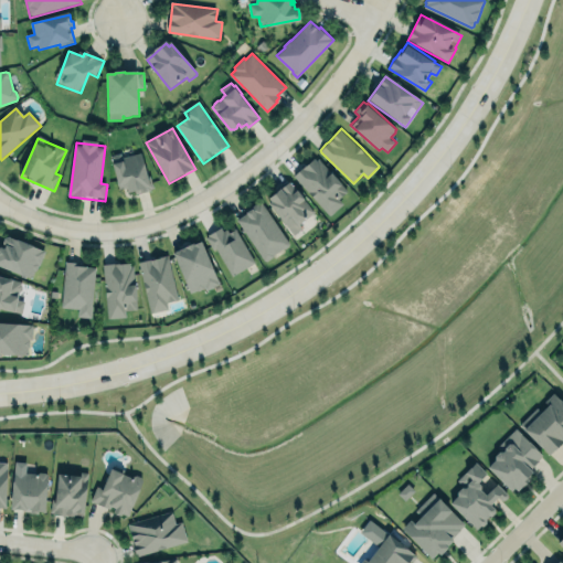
[(141,152),(145,161),(149,180),(152,179),(153,188),(151,188),(151,190),(137,193),(136,190),(129,191),(128,188),(120,189),(113,162),(115,161),(113,156),(121,153),(123,159),(141,152)]
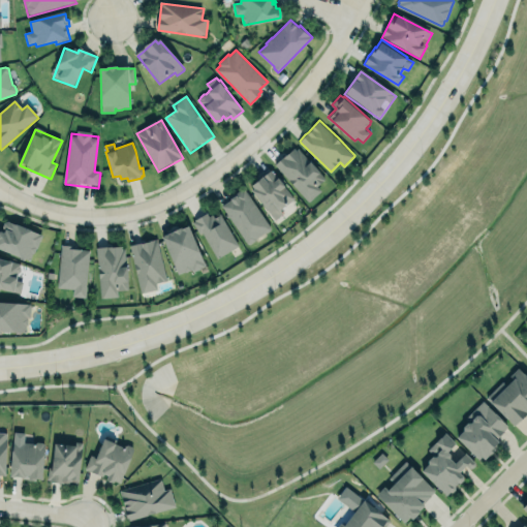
[(295,148),(297,150),(299,149),(326,180),(318,187),(322,192),(309,204),(275,165),(295,148)]
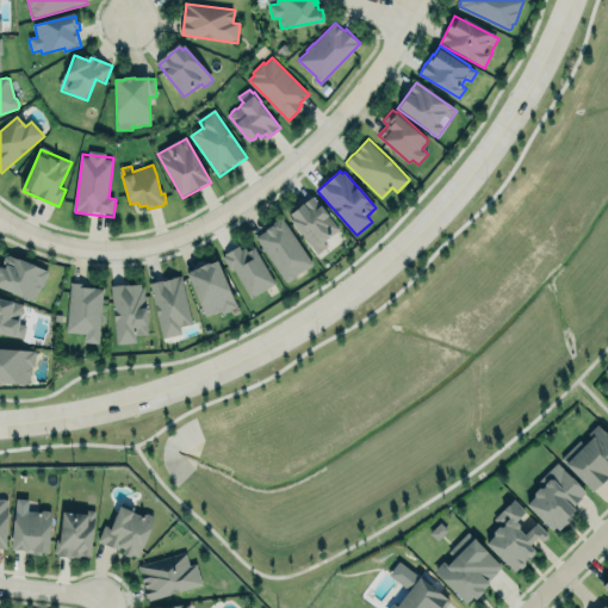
[(293,215),(291,211),(298,205),(304,200),(304,202),(308,198),(315,194),(321,203),(322,203),(329,212),(328,212),(340,228),(332,235),(332,234),(323,240),(327,246),(318,253),(291,217),(293,215)]
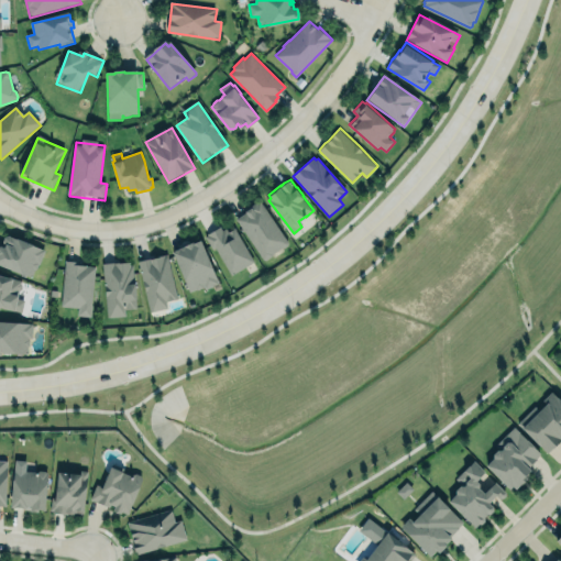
[(237,218),(246,211),(246,210),(252,206),(252,205),(257,201),(259,201),(261,199),(288,241),(288,243),(284,246),(283,246),(273,253),(273,254),(266,260),(264,259),(237,218)]
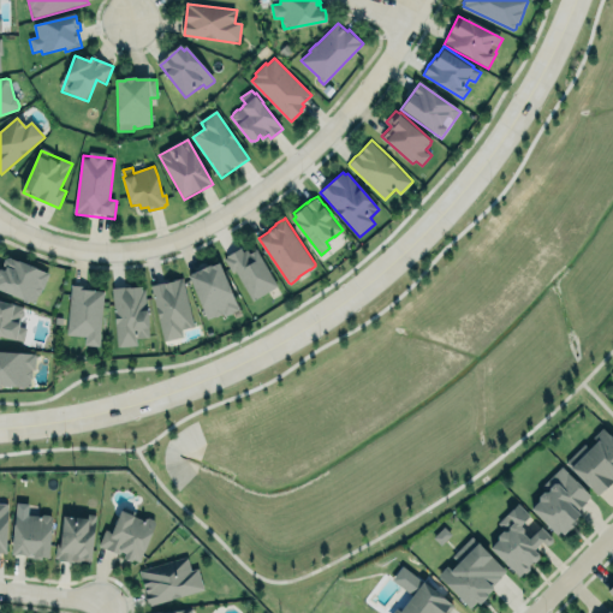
[(227,256),(242,248),(244,251),(248,249),(250,253),(257,248),(281,286),(255,303),(236,272),(233,274),(225,260),(227,259),(227,256)]
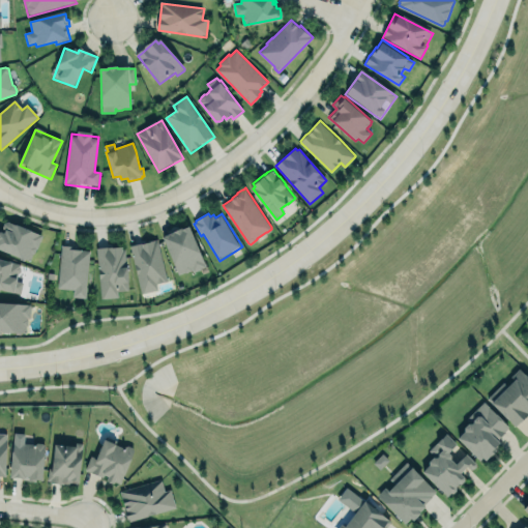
[(0,232),(0,251),(31,263),(42,236),(4,221),(0,232)]
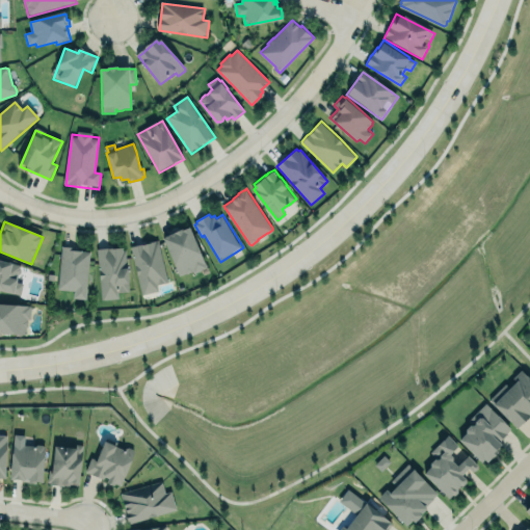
[(190,226),(207,266),(202,268),(202,269),(195,273),(193,270),(187,273),(186,273),(180,275),(163,236),(165,236),(166,235),(175,231),(175,230),(179,229),(183,227),(184,228),(186,227),(190,226)]
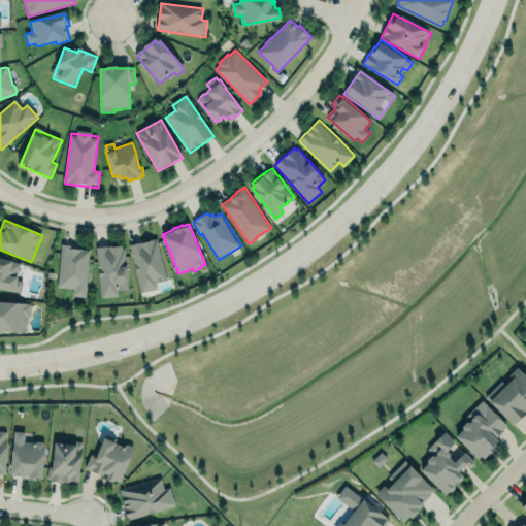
[(130,244),(136,241),(142,241),(148,239),(149,239),(149,238),(158,237),(167,280),(160,281),(157,282),(158,288),(141,292),(130,244)]
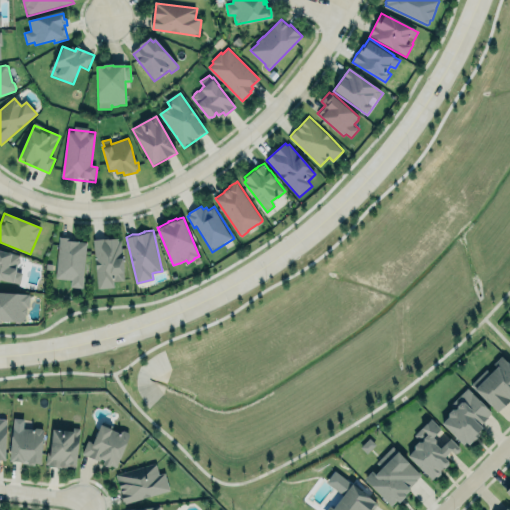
[(94,240),(100,237),(105,238),(111,237),(119,237),(119,240),(122,240),(122,251),(116,256),(123,255),(125,271),(124,271),(125,279),(114,280),(115,287),(99,288),(94,240)]
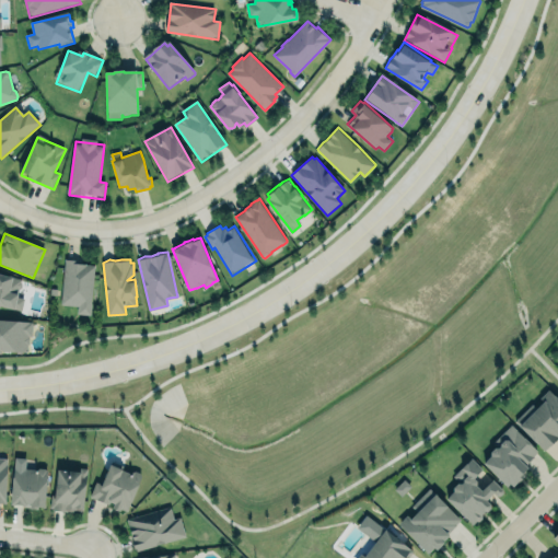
[(95,264),(65,263),(62,306),(78,307),(78,316),(92,316),(95,264)]
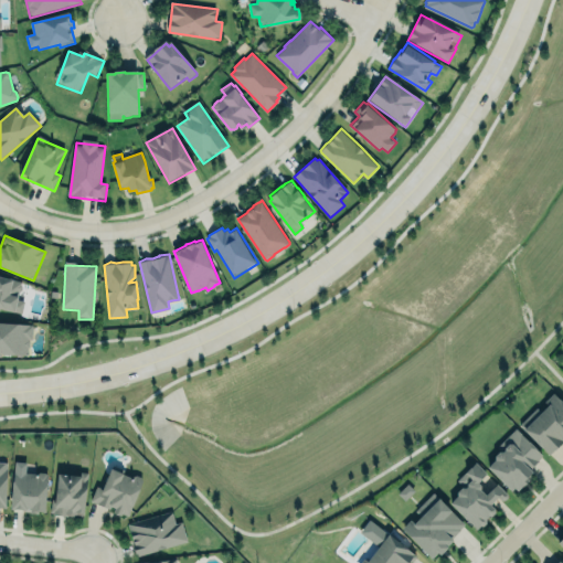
[(0,274),(13,278),(13,279),(22,282),(21,284),(22,286),(21,291),(19,291),(17,299),(24,301),(22,312),(0,307),(0,274)]
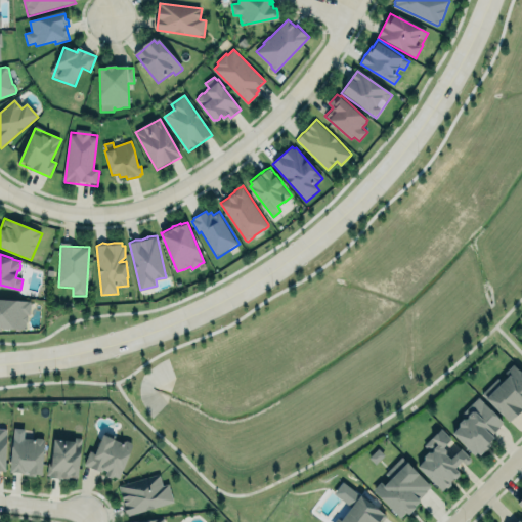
[(0,297),(0,330),(2,331),(2,328),(26,329),(26,327),(27,324),(27,323),(27,322),(28,321),(28,315),(28,314),(31,314),(31,301),(16,299),(0,297)]
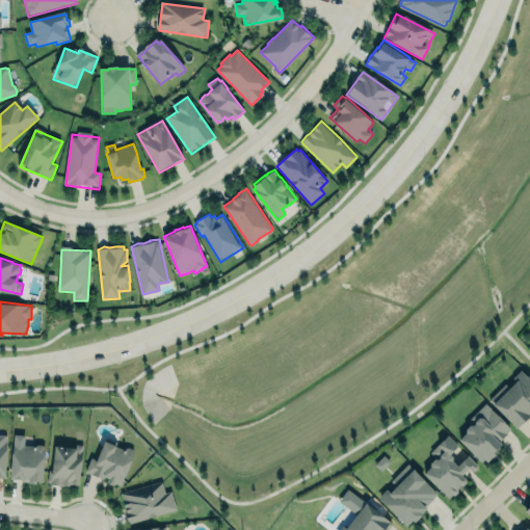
[(489,401),(506,386),(510,390),(518,383),(513,380),(522,372),(529,380),(529,421),(528,422),(527,422),(526,425),(518,429),(489,401)]
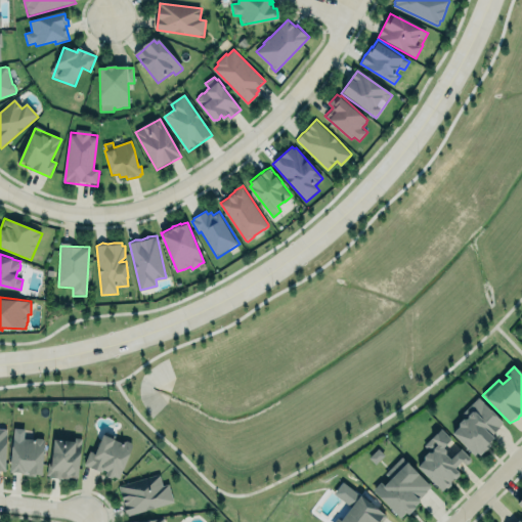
[(479,398),(504,424),(494,436),(493,438),(494,440),(488,446),(490,448),(486,453),(485,452),(480,458),(477,455),(475,458),(452,435),(459,429),(459,425),(464,420),(461,416),(479,398)]
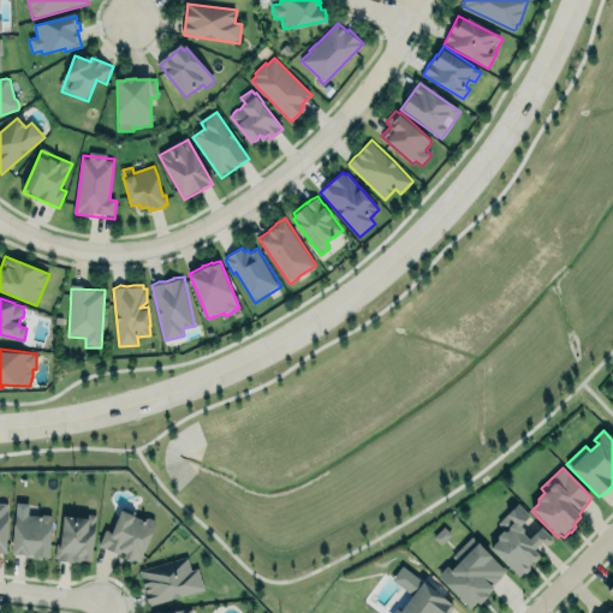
[(489,548),(521,579),(541,558),(537,554),(552,539),(540,527),(530,537),(521,528),(531,517),(518,505),(499,524),(506,531),(489,548)]
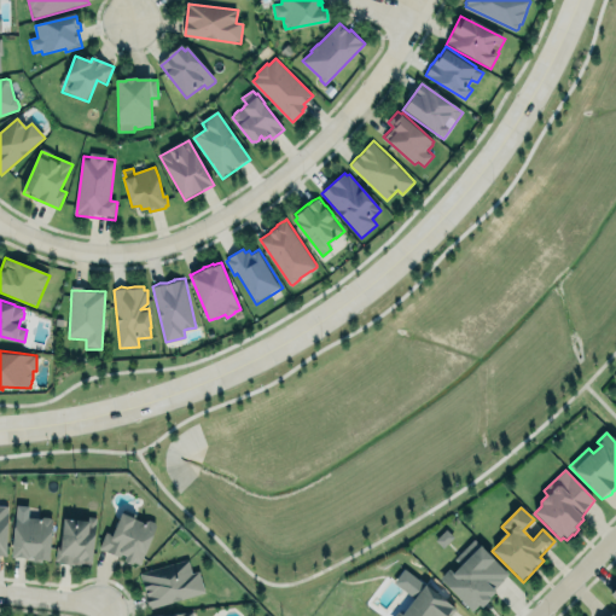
[(141,564),(157,526),(155,521),(150,519),(146,521),(122,511),(112,535),(108,532),(100,548),(141,564)]
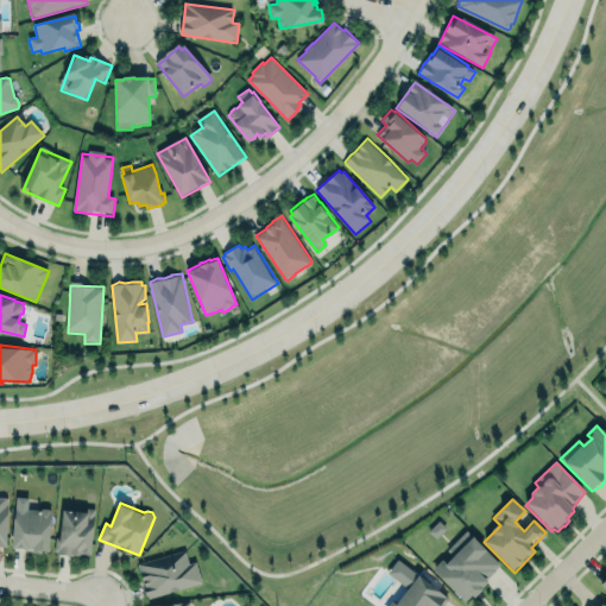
[(16,507),(12,547),(26,548),(26,550),(40,551),(42,548),(49,549),(52,511),(51,511),(50,509),(43,507),(42,510),(16,507)]
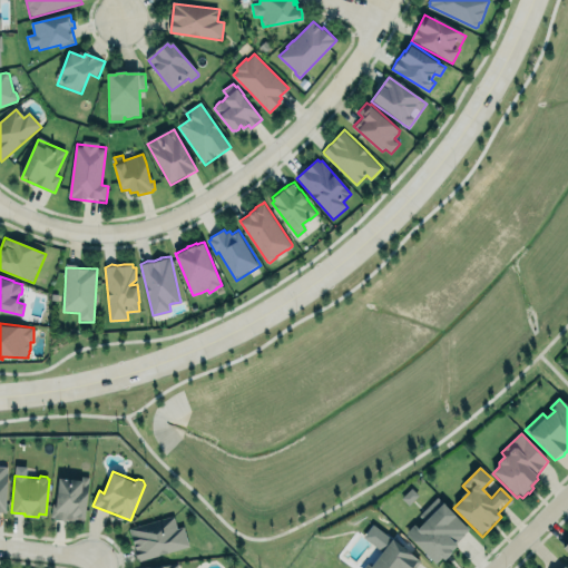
[(89,477),(85,521),(76,520),(76,521),(55,519),(55,517),(52,517),(54,505),(57,505),(60,477),(81,479),(81,477),(89,477)]
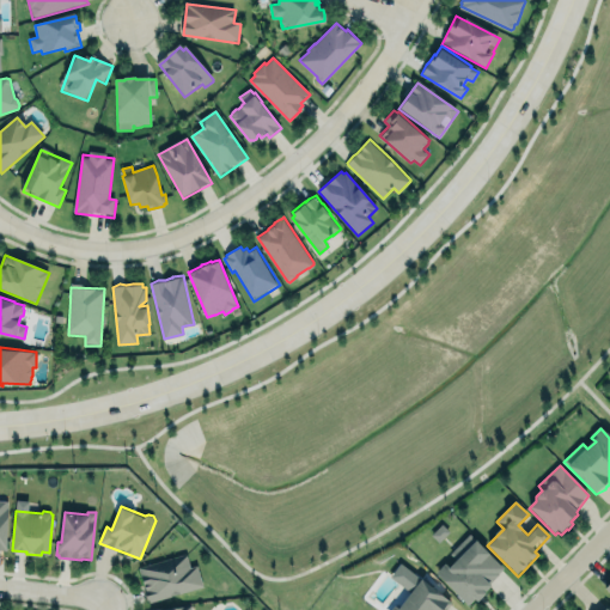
[(437,574),(446,566),(449,569),(455,563),(447,556),(470,535),(504,571),(499,577),(500,577),(489,586),(492,589),(485,595),(486,597),(479,604),(476,602),(469,609),(437,574)]
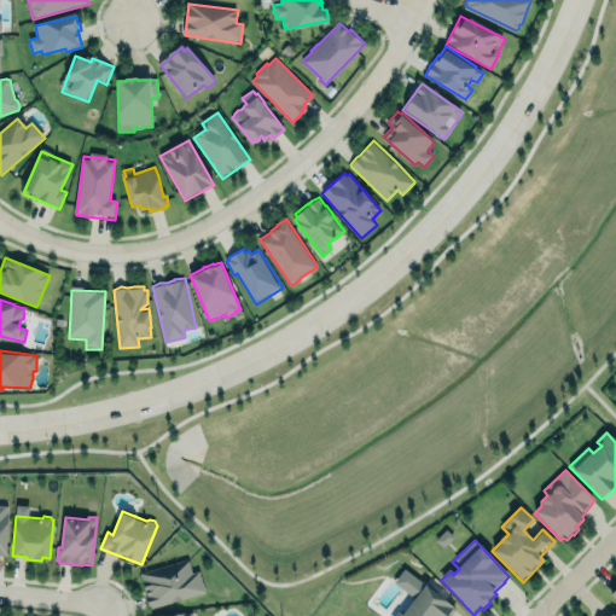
[(140,574),(189,558),(193,573),(199,570),(207,592),(204,593),(150,610),(145,593),(146,593),(140,574)]
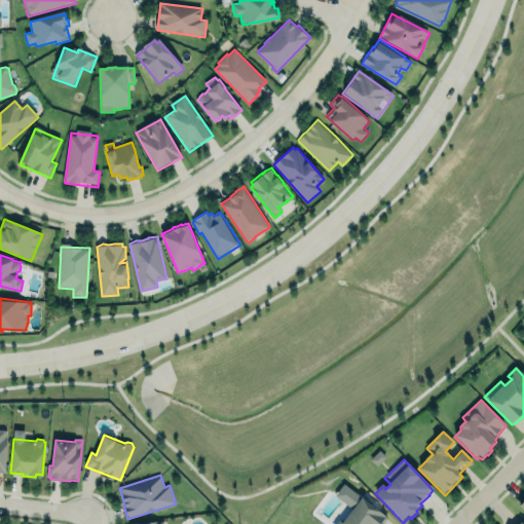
[(363,499),(388,519),(385,523),(338,523),(339,522),(340,523),(345,523),(363,499)]
